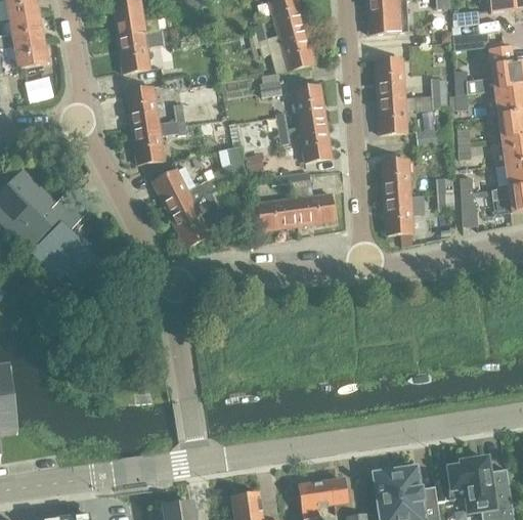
[(5,0),(9,19),(39,14),(36,0),(5,0)]
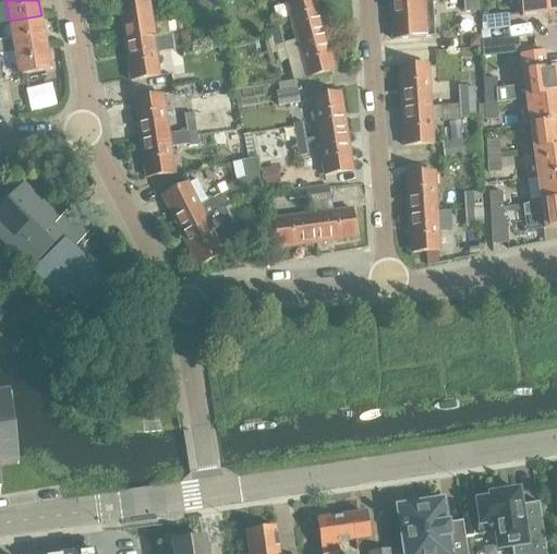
[(118,0),(124,37),(180,28),(169,29),(166,8),(148,10),(147,0),(118,0)]
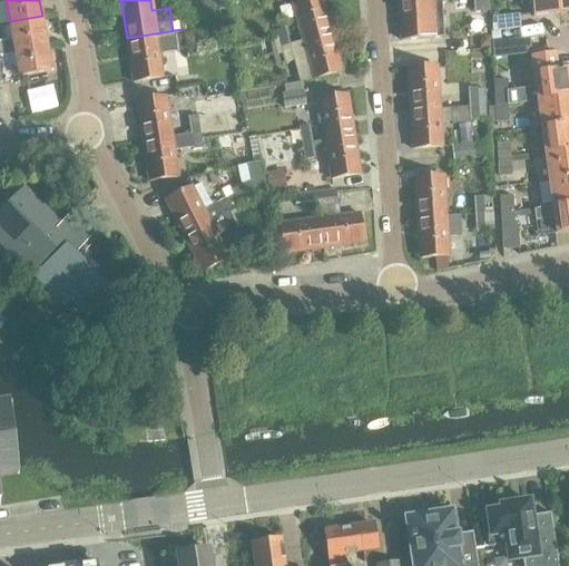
[(184,0),(185,11),(226,7),(225,0),(184,0)]
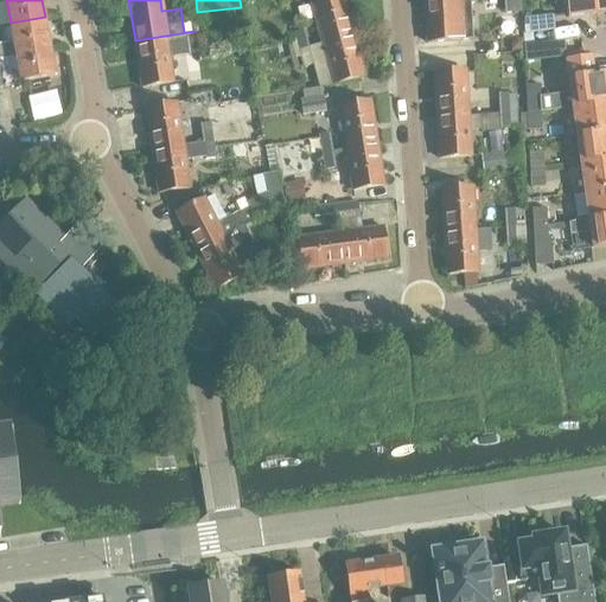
[(311,0),(323,39),(352,31),(343,0),(311,0)]
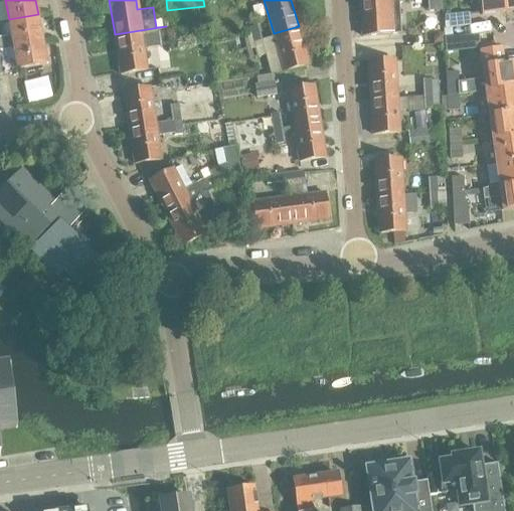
[(360,0),(362,32),(388,31),(393,31),(400,30),(398,0),(360,0)]
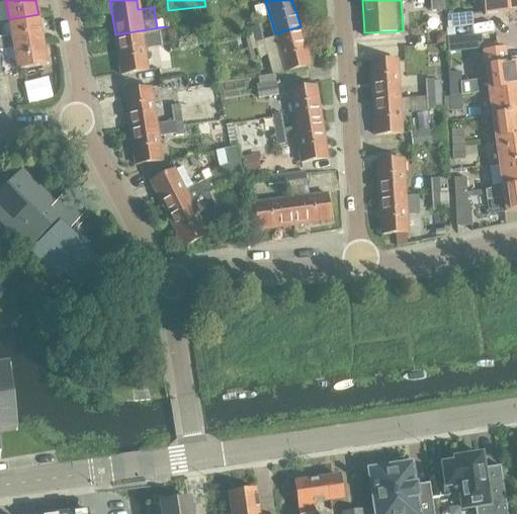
[(430,0),(431,8),(445,6),(444,0),(430,0)]
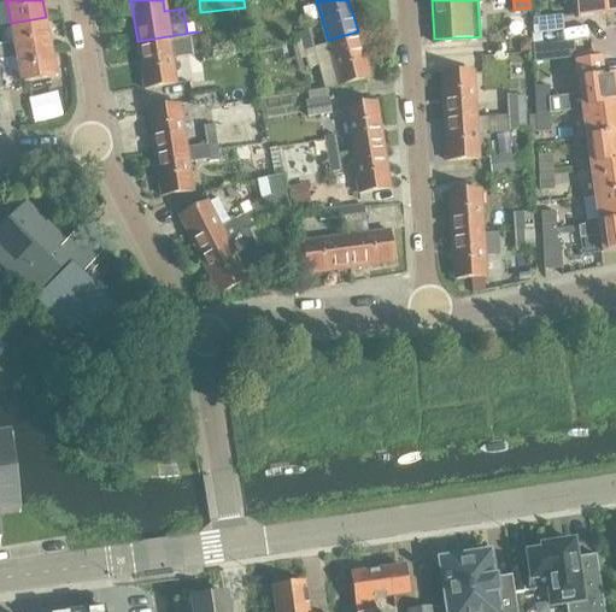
[(575,0),(576,13),(605,10),(604,0),(575,0)]
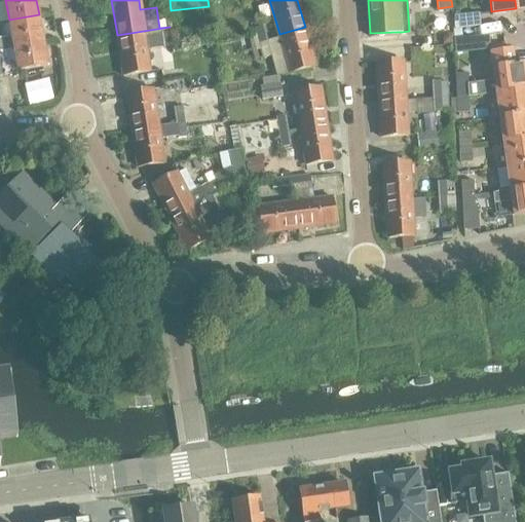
[(515,0),(516,8),(524,6),(524,0),(515,0)]
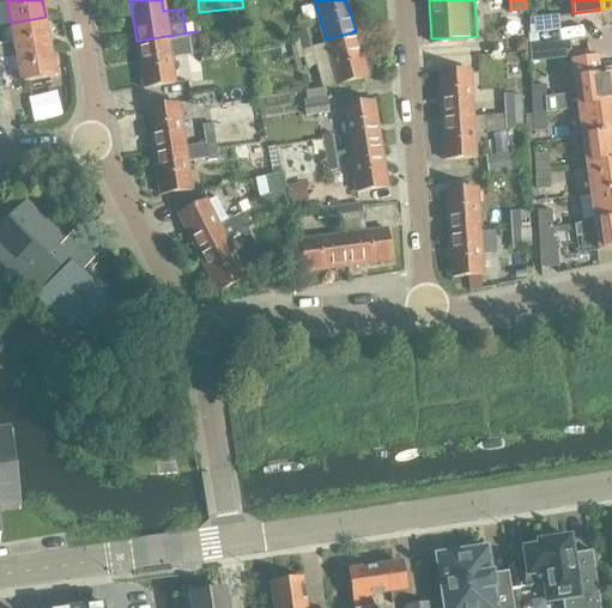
[(528,16),(531,29),(538,29),(559,26),(558,12),(528,16)]
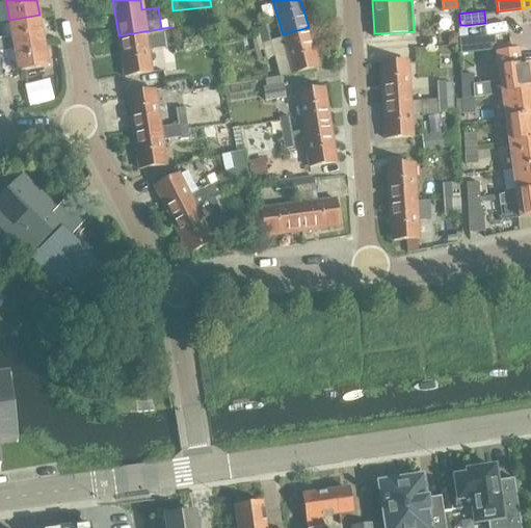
[(0,47),(14,45),(14,44),(44,38),(40,15),(9,20),(11,32),(0,34),(0,47)]
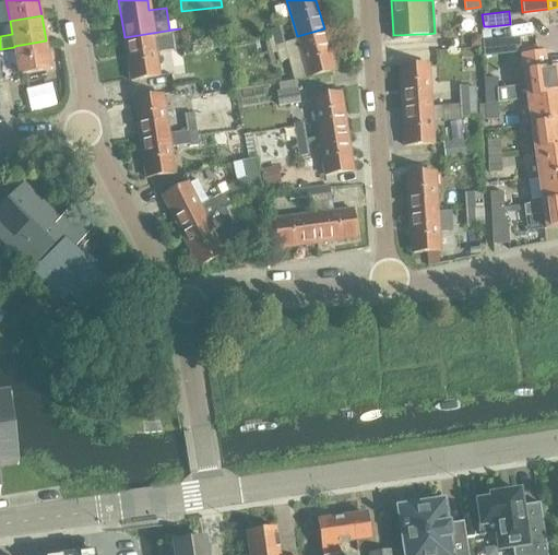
[(280,24),(271,26),(275,43),(284,39),(280,24)]
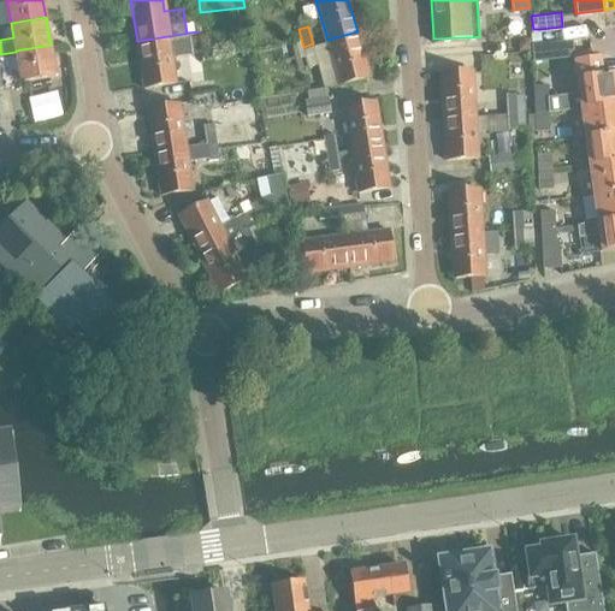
[(202,49),(199,31),(137,41),(145,84),(175,78),(171,54),(202,49)]
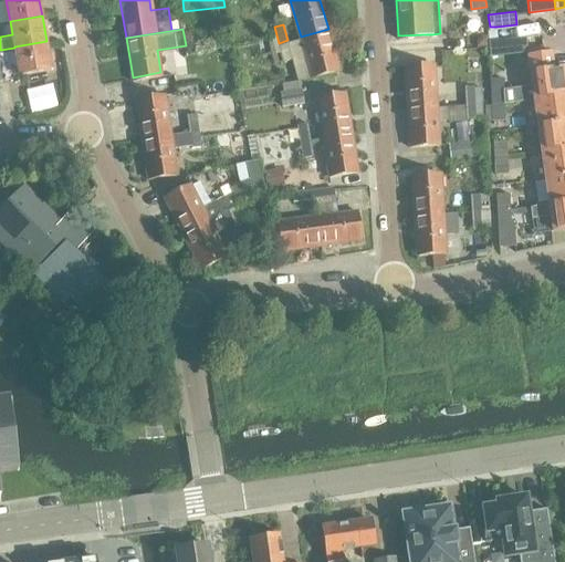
[(339,68),(328,29),(301,37),(312,75),(339,68)]
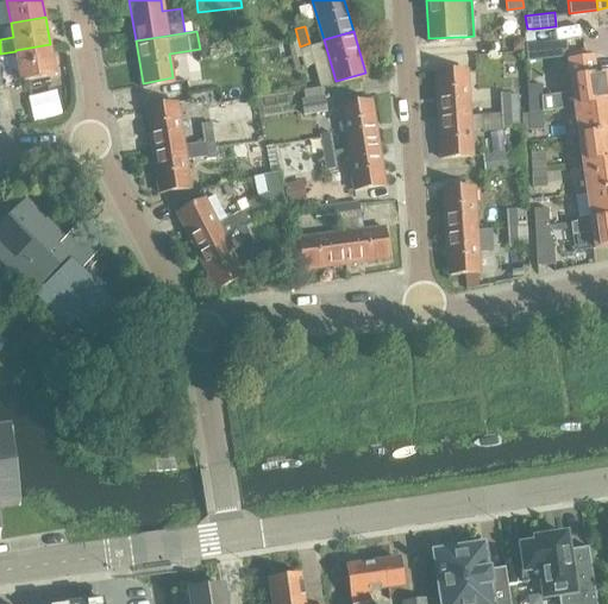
[(525,48),(525,37),(514,37),(514,48),(525,48)]
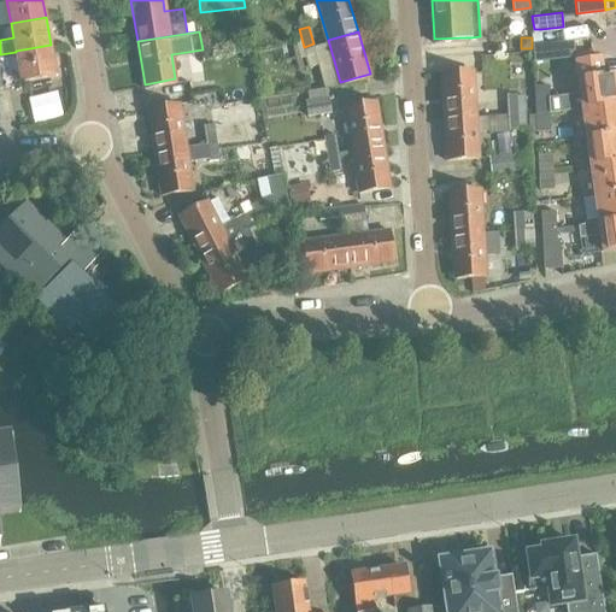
[(314,43),(304,47),(305,53),(309,63),(318,60),(314,43)]
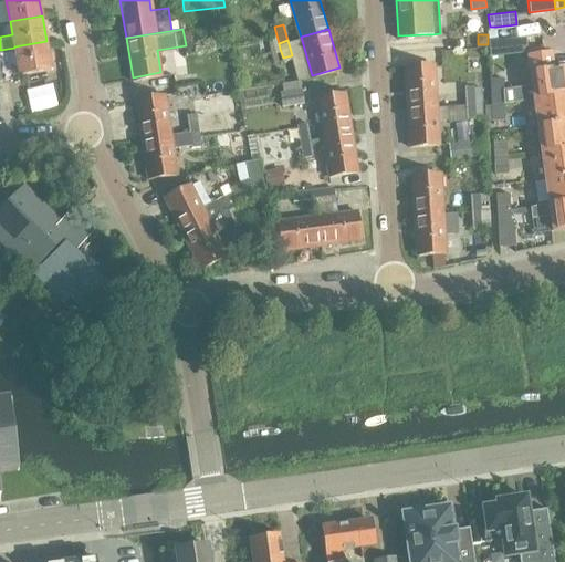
[(51,68),(46,41),(14,47),(14,48),(19,73),(51,68)]
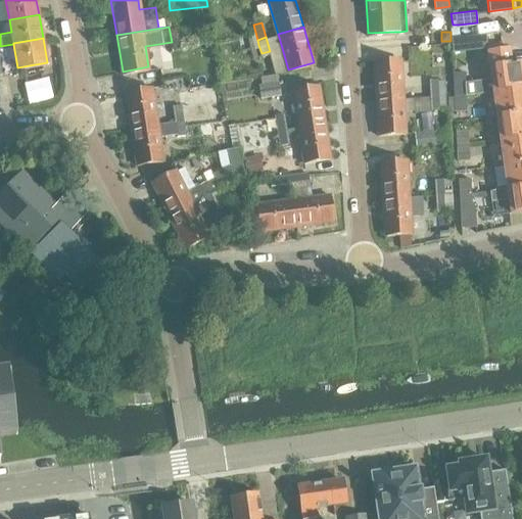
[(476,79),(466,80),(466,92),(466,93),(478,91),(493,89),(521,85),(521,59),(512,61),(510,45),(487,48),(489,64),(491,77),(476,79)]
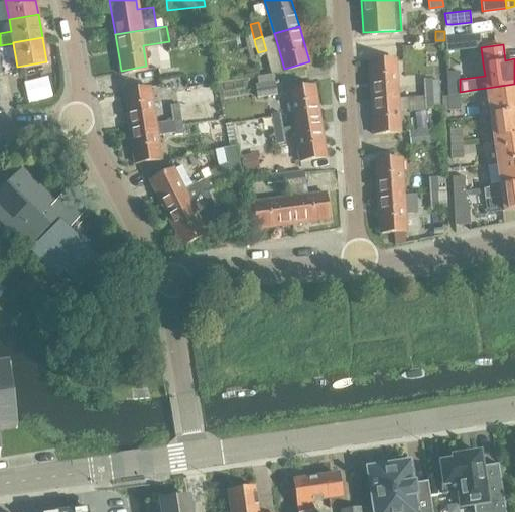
[(370,58),(372,95),(399,94),(397,57),(370,58)]
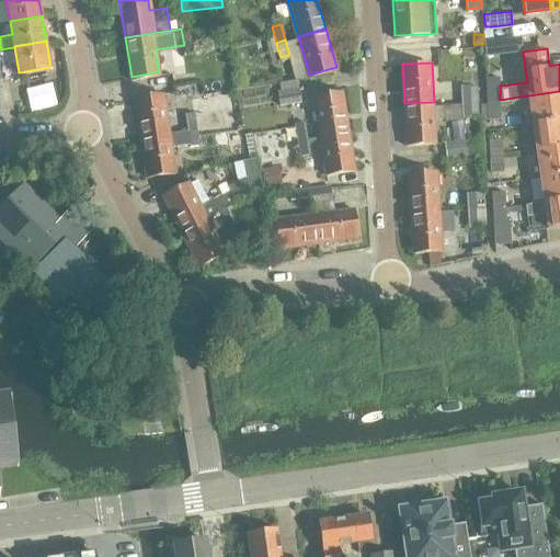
[(500,86),(499,75),(486,75),(487,100),(500,99),(500,86)]
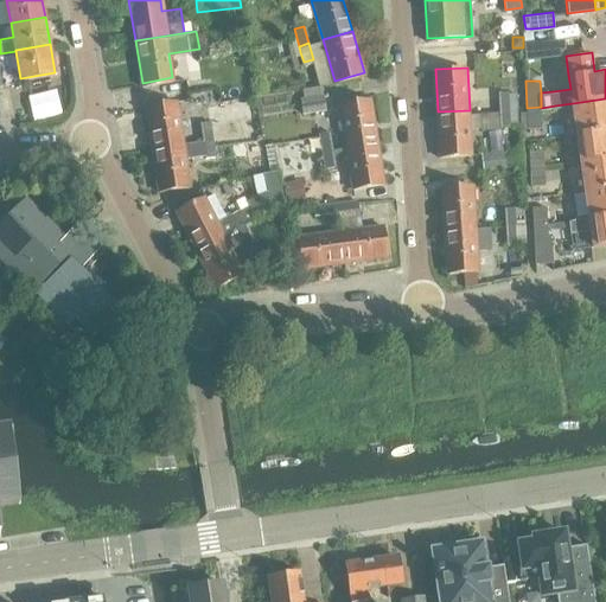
[(498,89),(499,108),(517,107),(516,90),(509,90),(509,89),(498,89)]
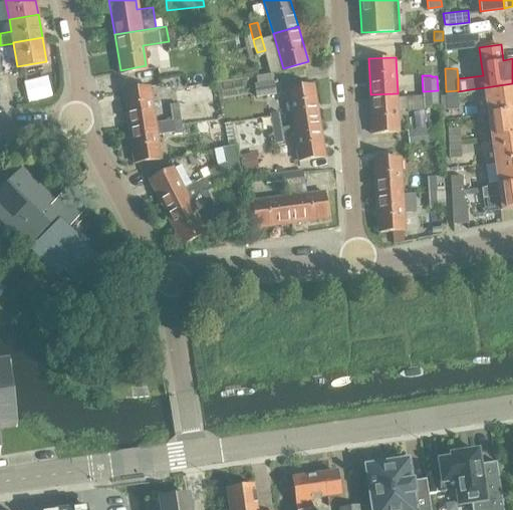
[(256,94),(276,91),(274,78),(254,81),(256,94)]
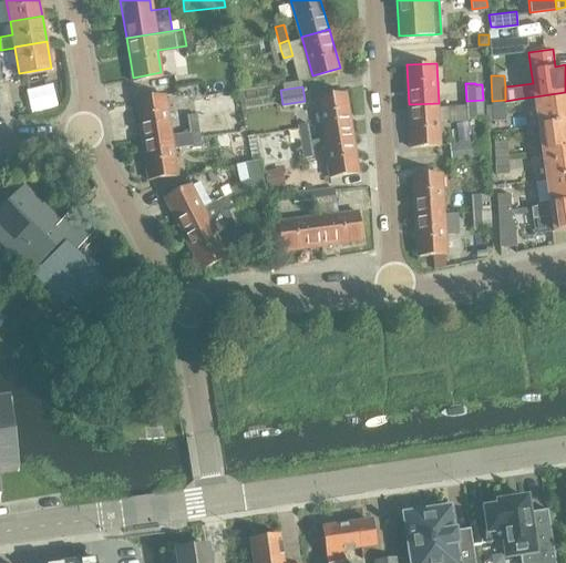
[(318,95),(325,134),(352,130),(347,91),(318,95)]
